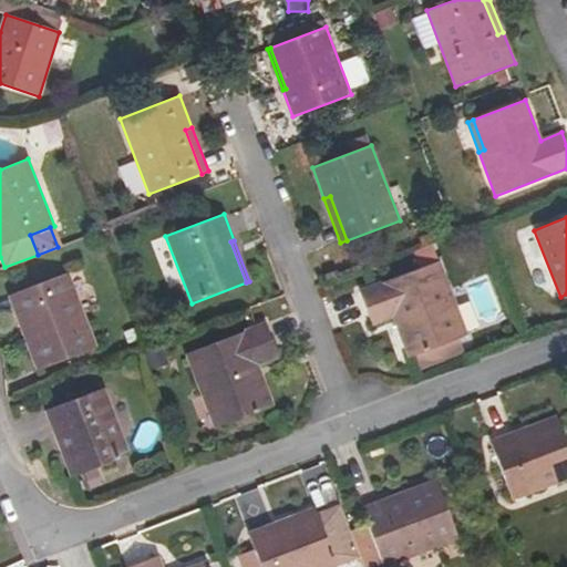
[(439,261),(360,291),(373,326),(393,318),(409,358),(462,338),(450,308),(456,306),(439,261)]
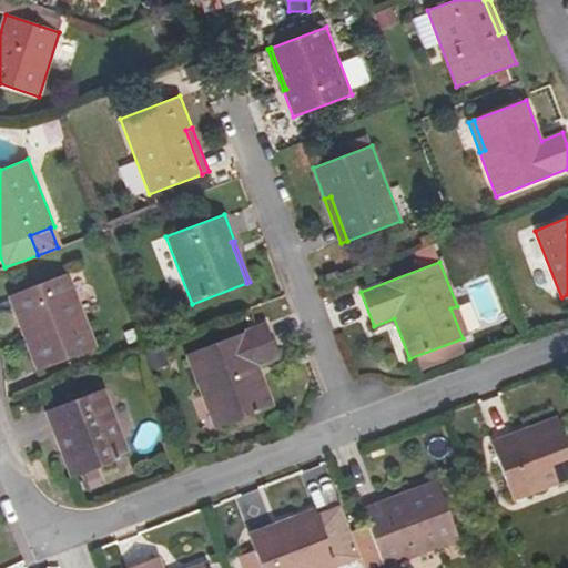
[(97,350),(68,273),(14,293),(31,338),(26,341),(37,372),(97,350)]
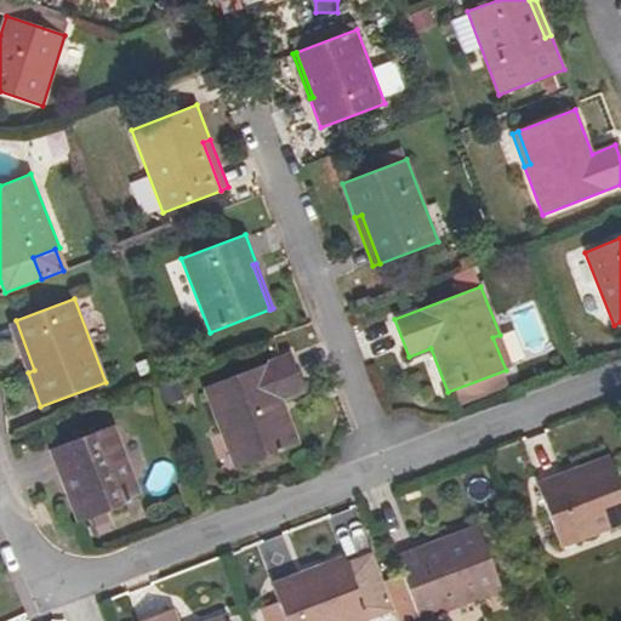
[(34,370),(16,320),(9,323),(28,372),(34,370)]
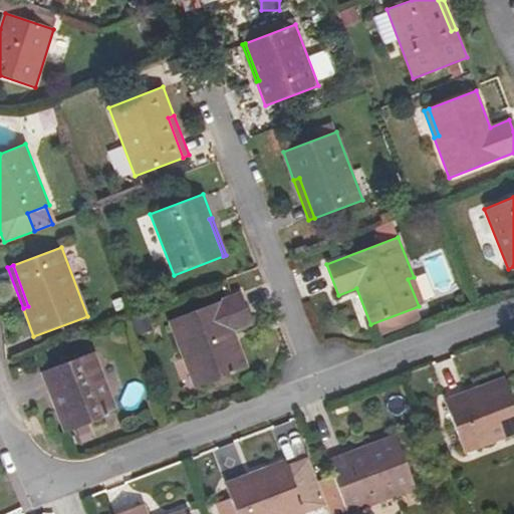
[(424,304),(414,277),(408,279),(419,306),(424,304)]
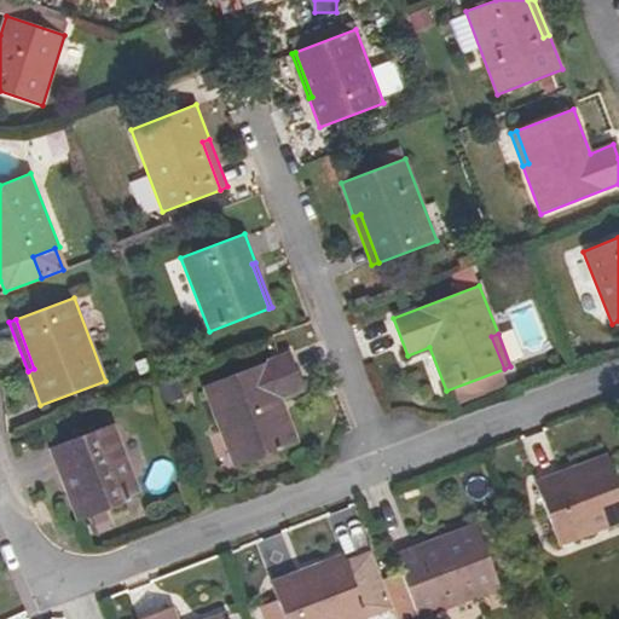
[(305,391),(289,352),(203,387),(223,437),(229,433),(241,466),(299,444),(282,399),(305,391)]
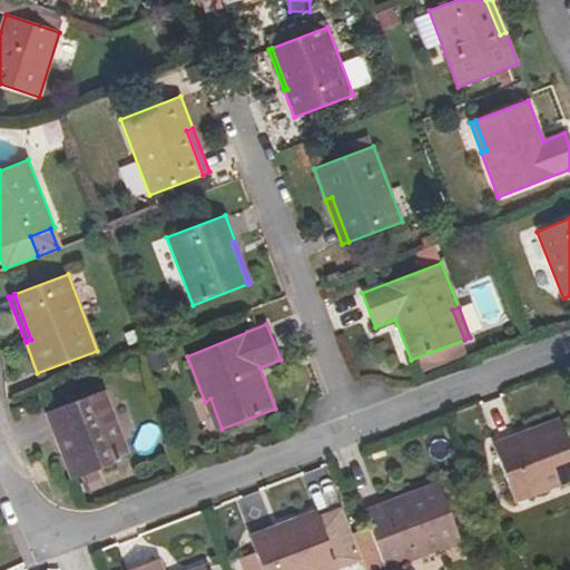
[(130,457),(105,390),(46,413),(56,440),(59,439),(75,479),(130,457)]
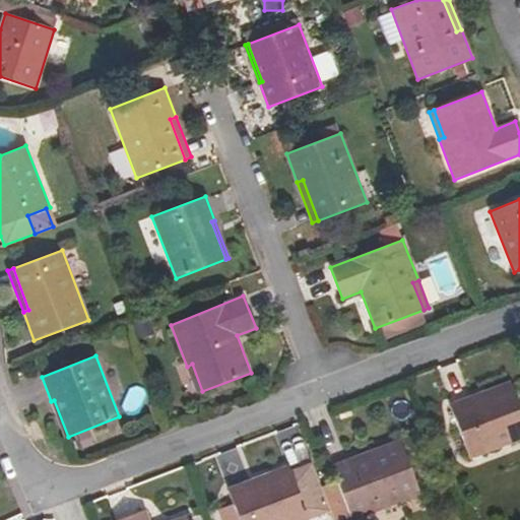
[(202,391),(192,364),(187,367),(197,394),(202,391)]
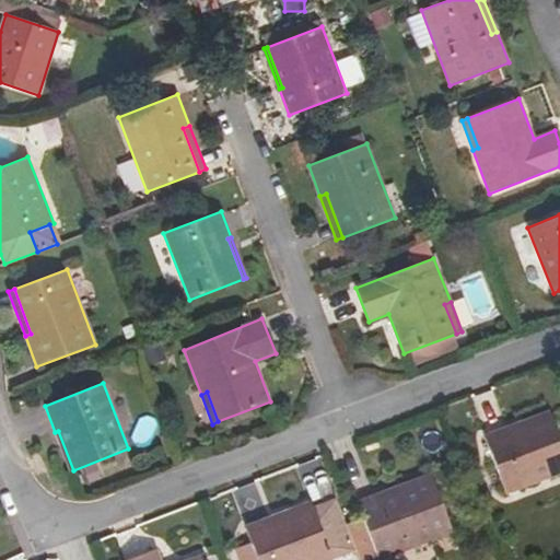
[(550,411),(510,426),(512,430),(551,415),(550,411)]
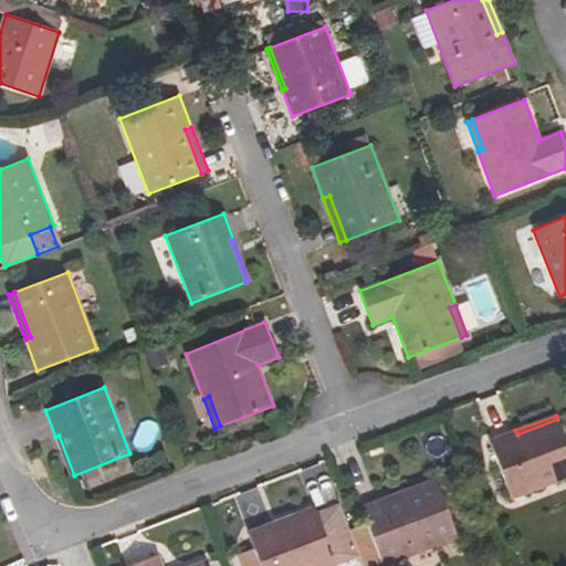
[(565,441),(557,419),(517,435),(515,430),(489,441),(511,500),(565,478),(565,441)]
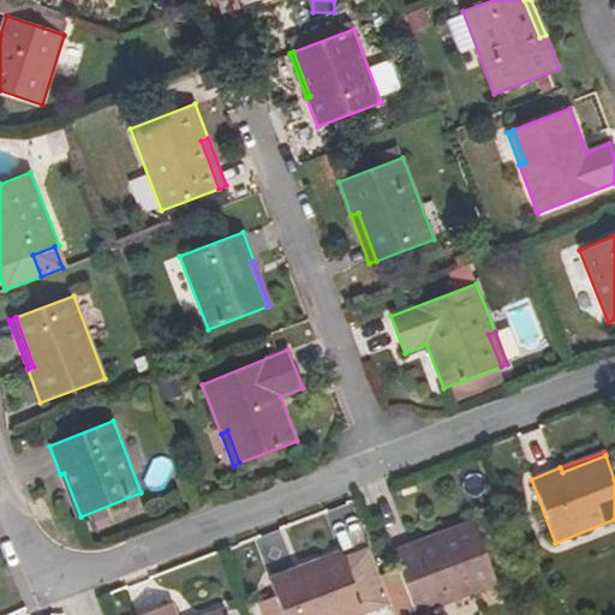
[(147,459),(147,488),(167,487),(166,458),(147,459)]
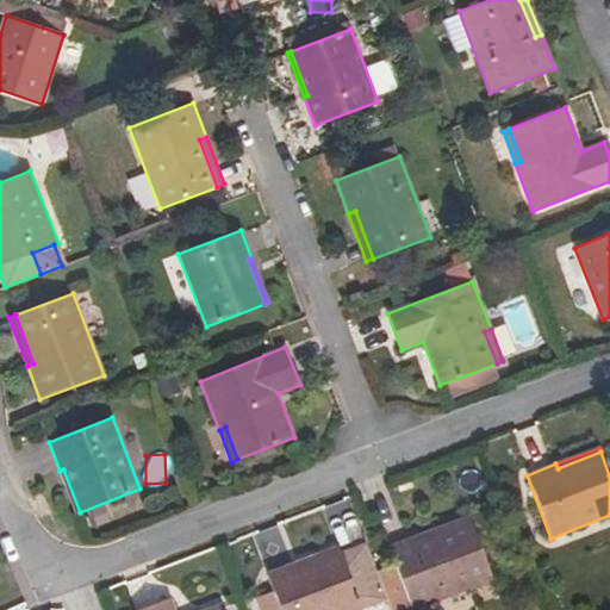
[(80,512),(63,470),(60,471),(76,514),(80,512)]
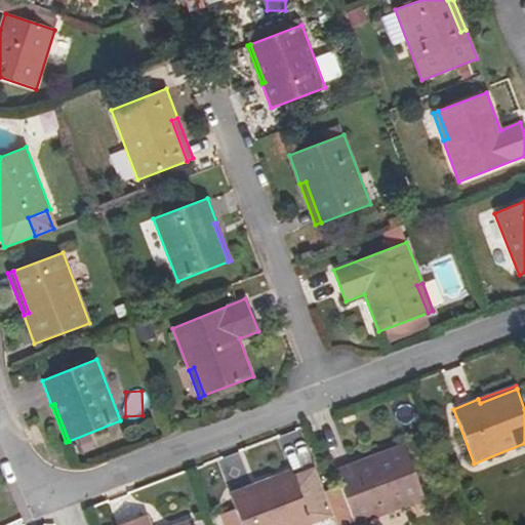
[(357,524),(425,499),(404,445),(374,455),(376,461),(336,477),(339,486),(327,491),(339,524),(346,524),(354,522),(355,524),(357,524)]
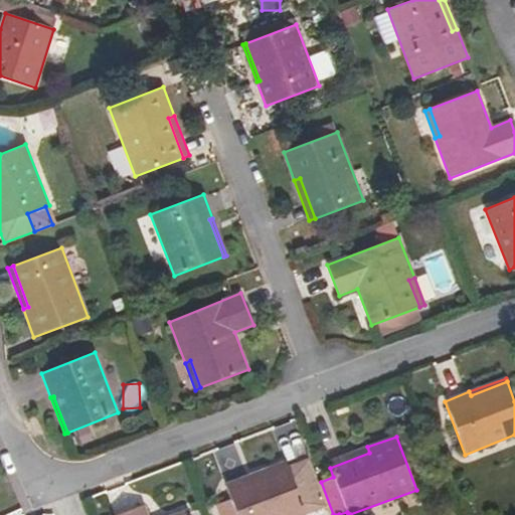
[(367,447),(328,462),(330,468),(369,453),(367,447)]
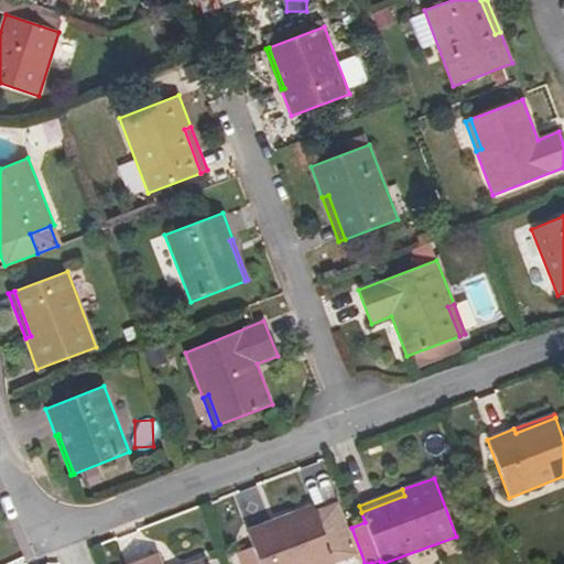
[(312,506),(272,521),(274,524),(314,509),(312,506)]
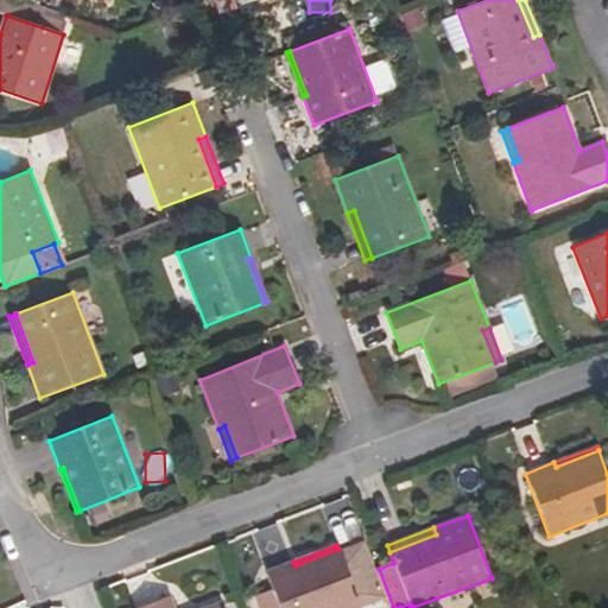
[(358,607),(361,607),(339,549),(296,565),(293,562),(266,572),(272,589),(254,596),(258,607),(358,607)]
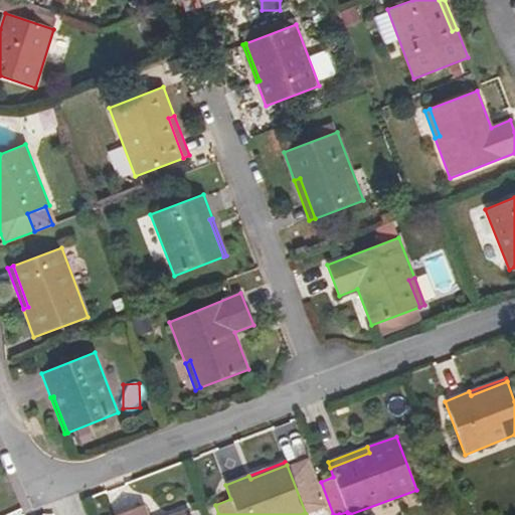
[(189,514),(188,510),(174,514),(148,514),(144,505),(118,514),(189,514)]
